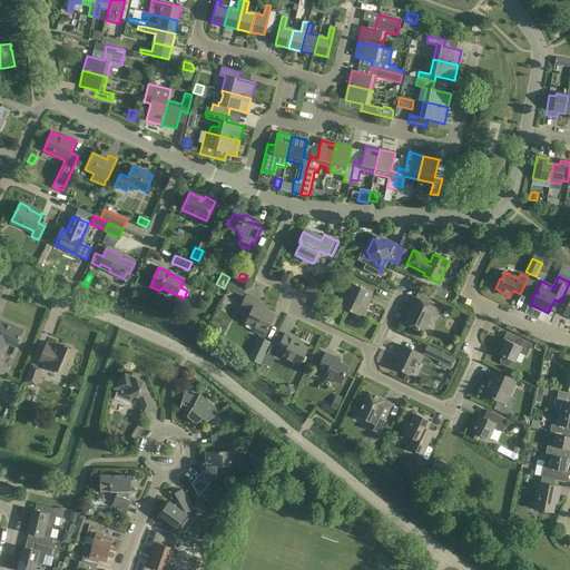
[(324,284),(312,277),(305,291),(317,297),(324,284)]
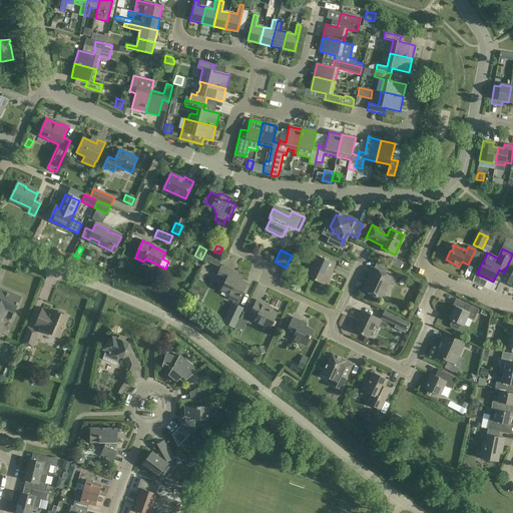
[(222,258),(209,251),(205,260),(218,266),(222,258)]
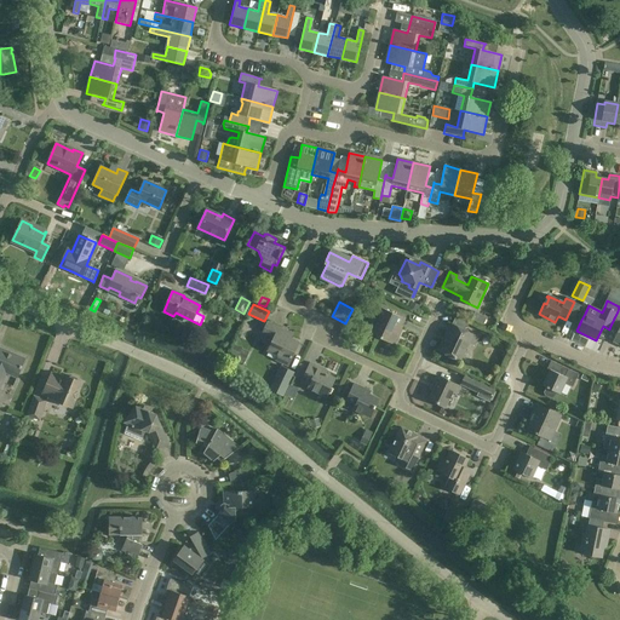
[(405,320),(378,306),(374,315),(379,317),(372,336),(392,345),(396,339),(397,340),(403,327),(401,327),(405,320)]
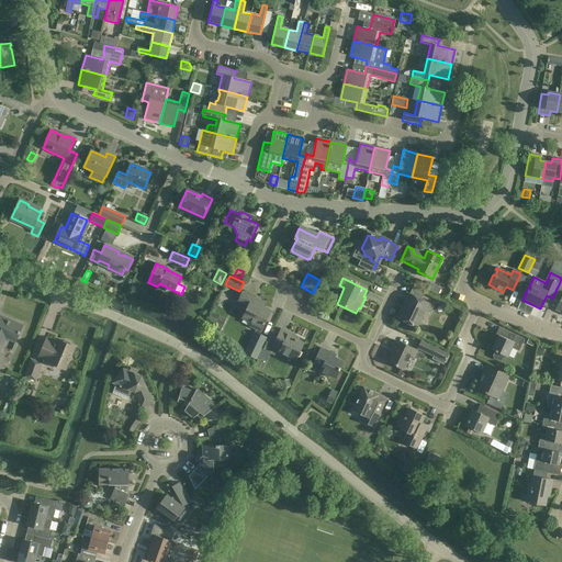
[(431,282),(428,289),(439,293),(441,288),(431,282)]
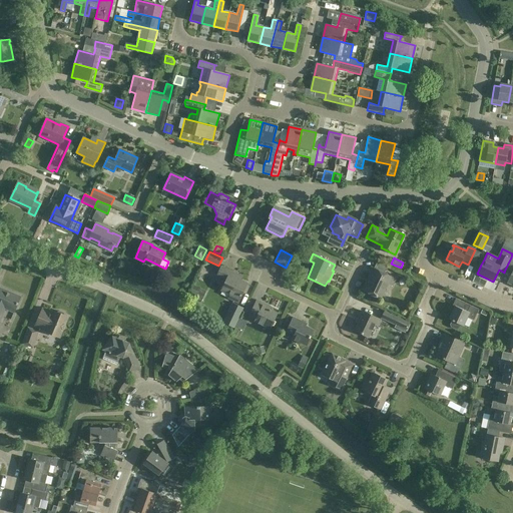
[(234,274),(221,268),(217,276),(226,280),(221,290),(230,294),(228,298),(237,302),(246,285),(232,278),(234,274)]
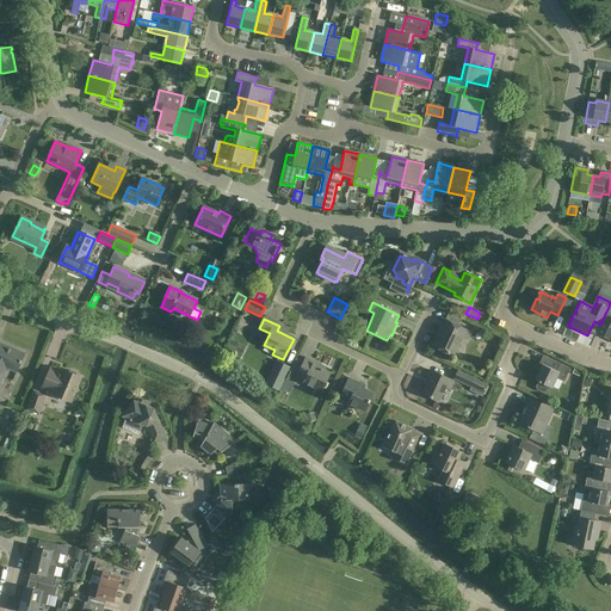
[(470,332),(444,320),(432,346),(454,357),(462,338),(467,340),(470,332)]
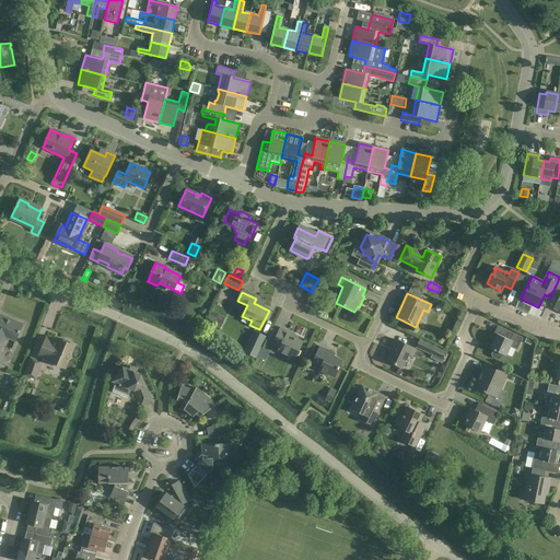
[(208,319),(214,323),(219,315),(212,312),(208,319)]
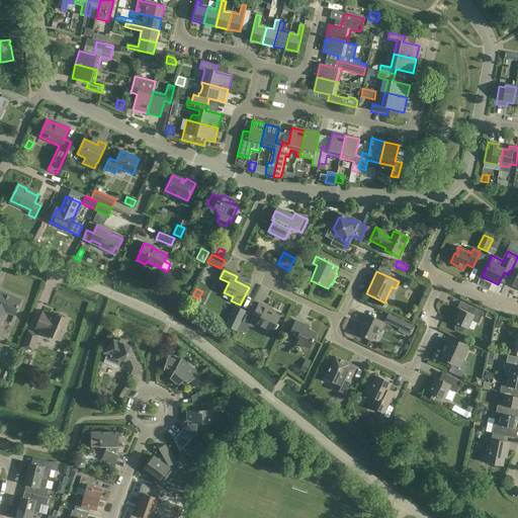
[(20,299),(0,290),(0,323),(5,312),(14,316),(16,310),(20,299)]
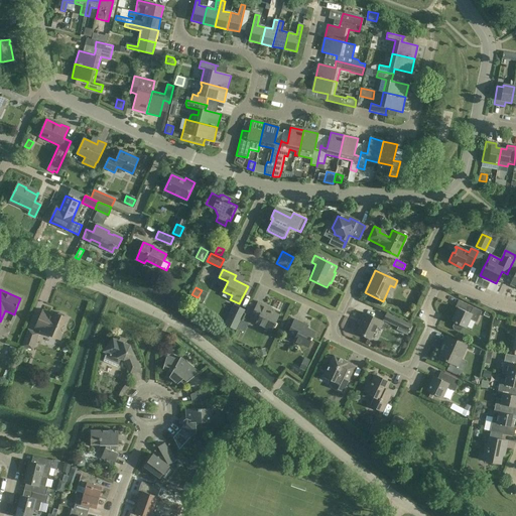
[(481,311),(459,300),(455,307),(458,308),(452,321),(455,323),(453,327),(454,330),(459,332),(461,331),(463,327),(466,329),(470,319),(476,323),(477,320),(481,311)]
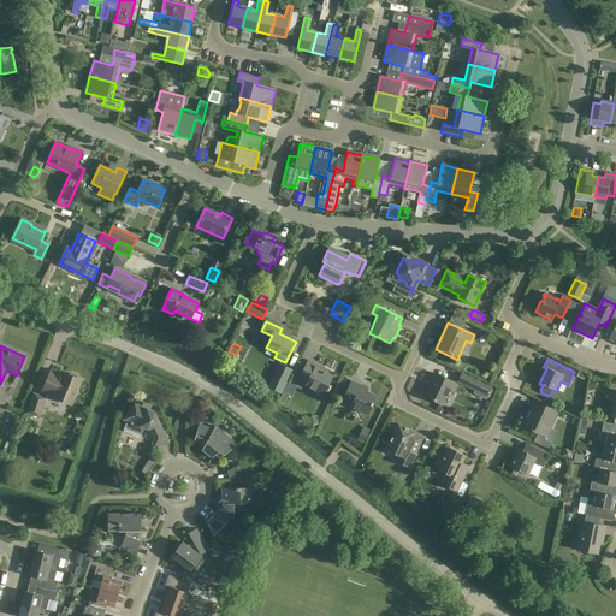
[(320,366),(308,361),(300,379),(307,383),(306,386),(324,395),(327,388),(332,377),(319,369),(320,366)]
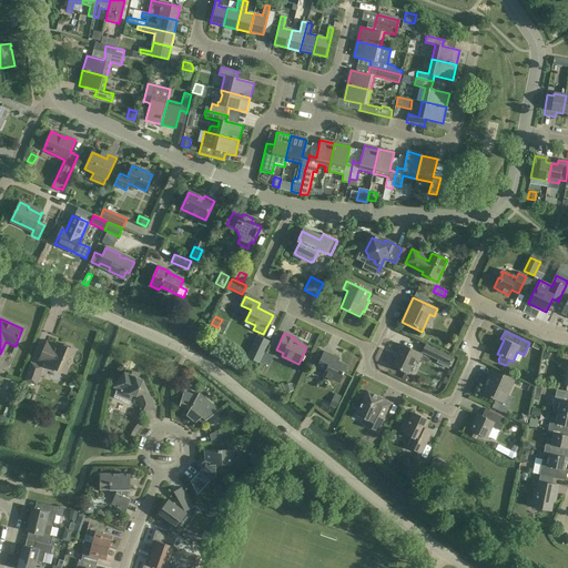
[(257,335),(246,357),(260,363),(271,341),(257,335)]
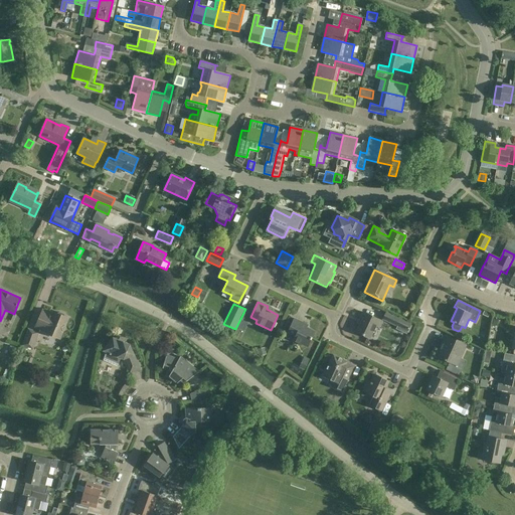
[(57,314),(54,313),(52,317),(49,316),(49,315),(49,314),(48,314),(42,311),(38,320),(35,327),(45,332),(45,333),(59,339),(64,328),(68,319),(64,317),(63,314),(60,313),(57,314)]
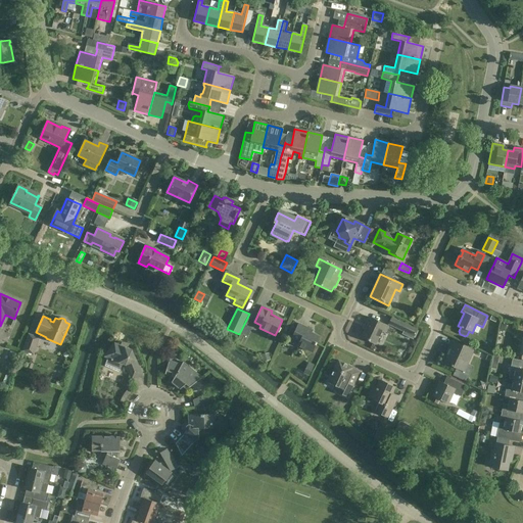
[(388,326),(369,317),(363,329),(365,330),(362,338),(375,344),(381,331),(385,333),(388,326)]
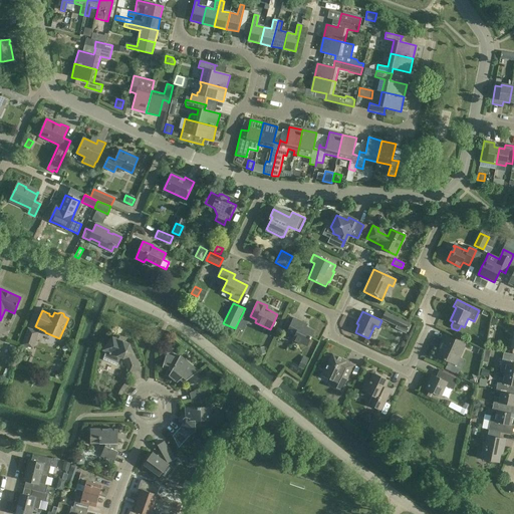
[(386,311),(381,319),(397,325),(395,328),(409,335),(414,325),(386,311)]
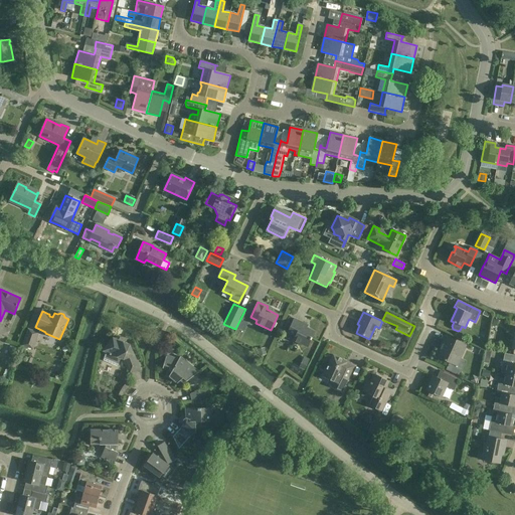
[(305,324),(294,319),(288,333),(295,336),(293,341),(307,347),(315,332),(303,326),(305,324)]
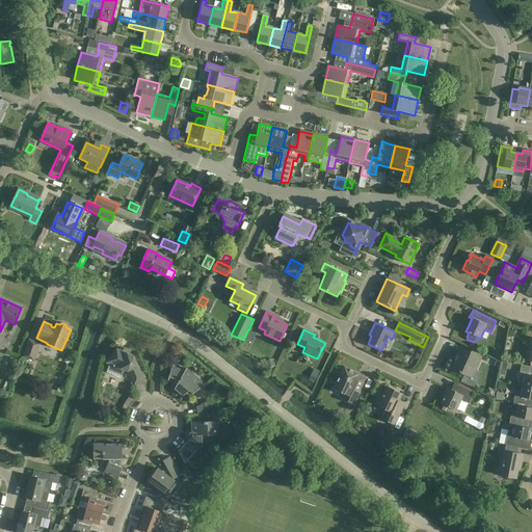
[(41,343),(29,339),(23,356),(34,361),(41,343)]
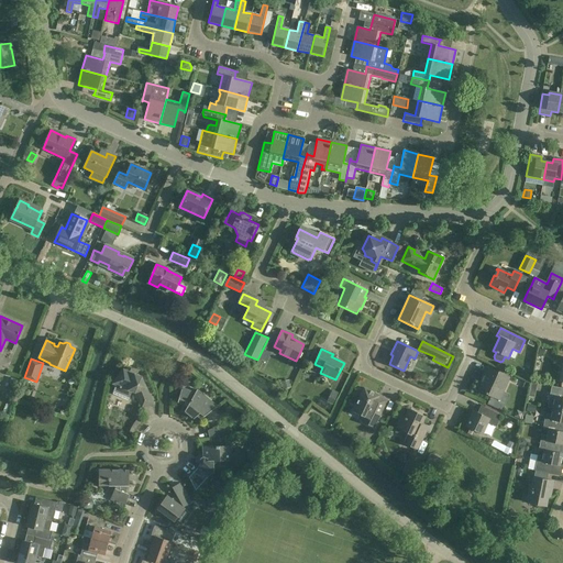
[(487,367),(477,389),(487,395),(492,396),(488,404),(496,407),(498,399),(509,377),(497,373),(487,367)]
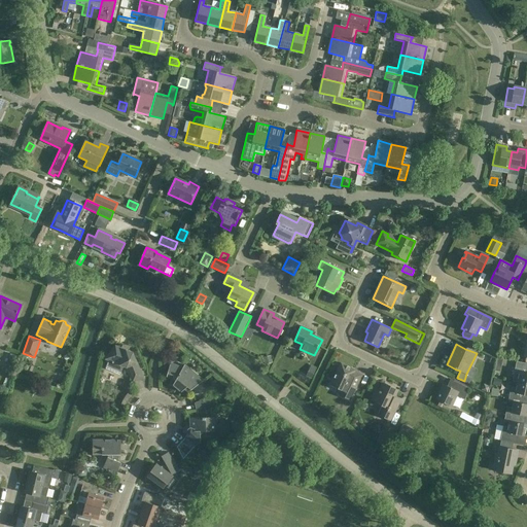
[(125,349),(123,345),(118,347),(115,346),(105,359),(105,361),(107,363),(105,369),(119,375),(124,366),(127,367),(127,369),(131,379),(134,378),(135,381),(143,378),(134,357),(132,355),(133,353),(125,349)]
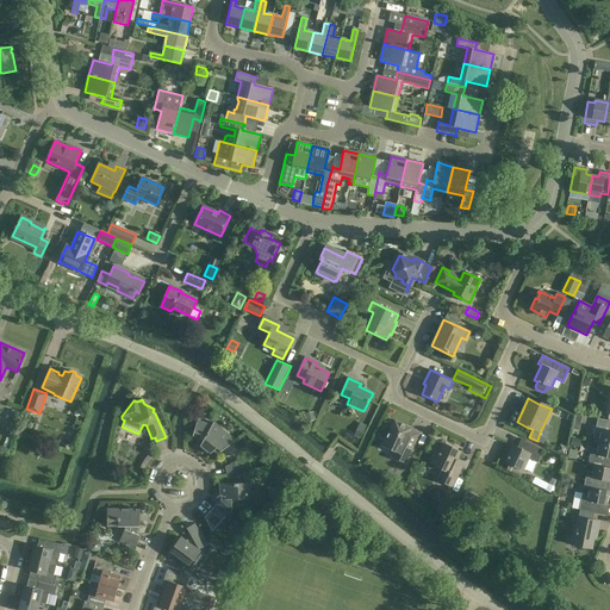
[(313,411),(304,414),(306,422),(316,419),(313,411)]
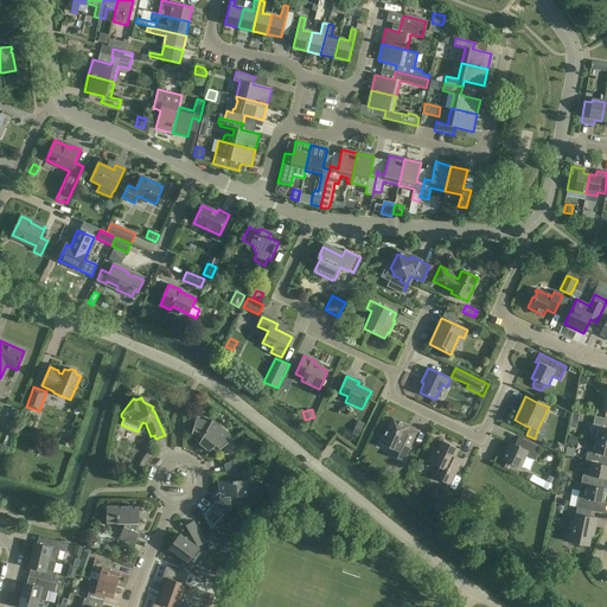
[(590,433),(589,439),(595,440),(606,442),(606,419),(601,417),(594,416),(590,433)]
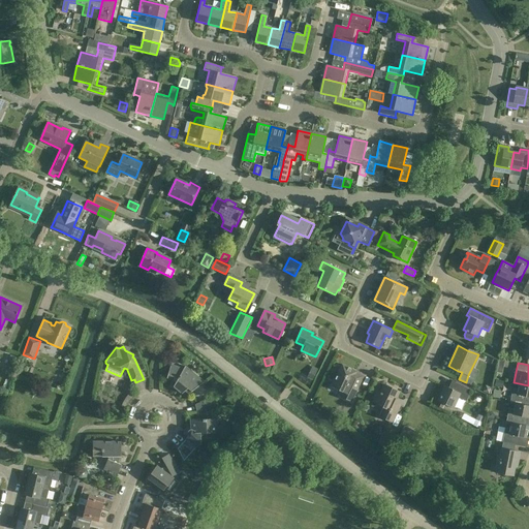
[(172,365),(170,365),(166,378),(174,381),(170,387),(176,390),(176,389),(182,394),(188,389),(191,392),(201,384),(201,383),(200,384),(193,374),(193,373),(192,373),(185,369),(186,367),(185,367),(182,372),(170,367),(172,365)]
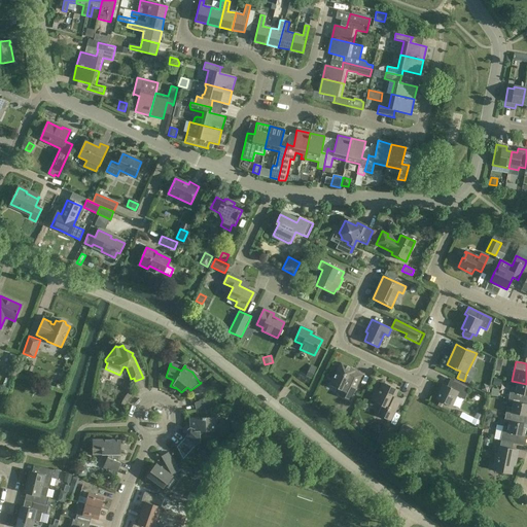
[(341,363),(330,386),(342,391),(339,396),(350,401),(362,375),(355,372),(355,371),(341,363)]
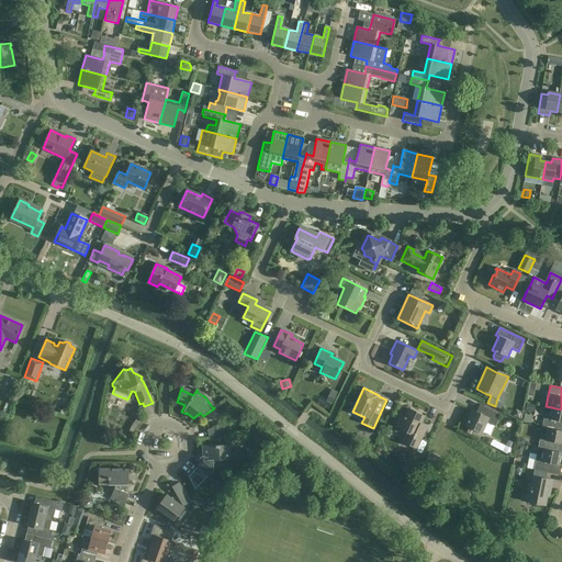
[(327,400),(326,401),(332,404),(333,404),(336,395),(330,392),(327,400)]
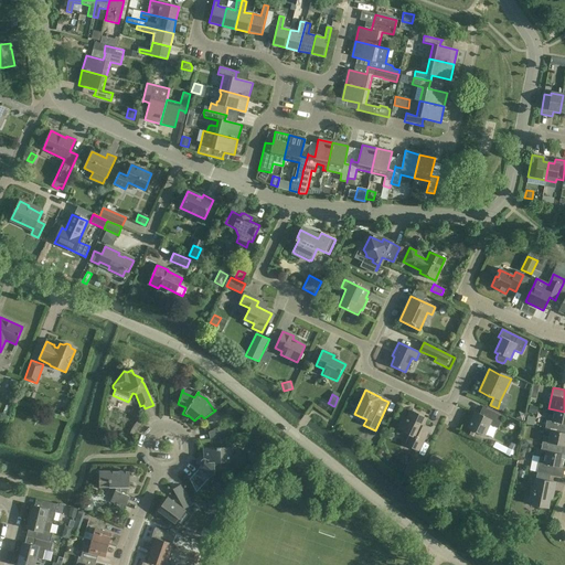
[(502,417),(486,408),(482,416),(475,413),(467,428),(483,436),(489,424),(498,427),(502,417)]
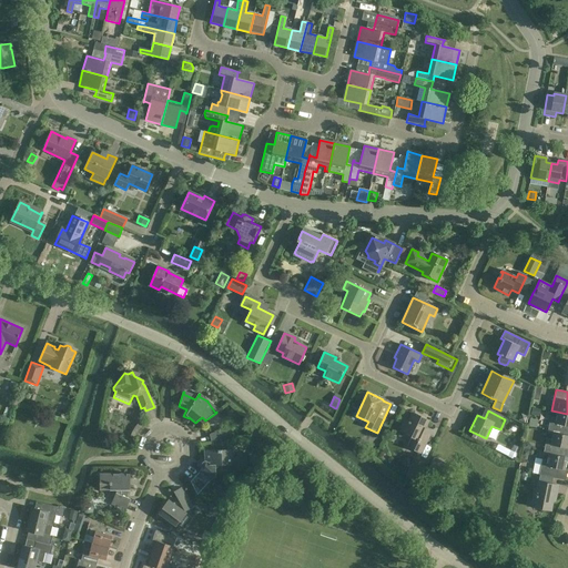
[(567,414),(557,412),(556,418),(550,417),(547,432),(553,433),(554,433),(565,435),(567,426),(567,414)]
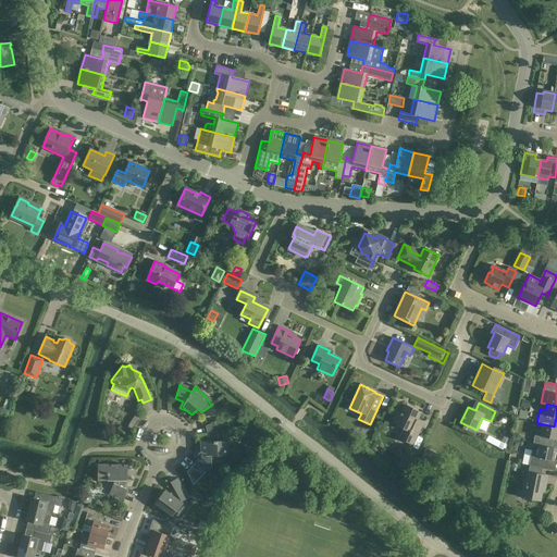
[(511,405),(508,411),(515,415),(517,408),(511,405)]
